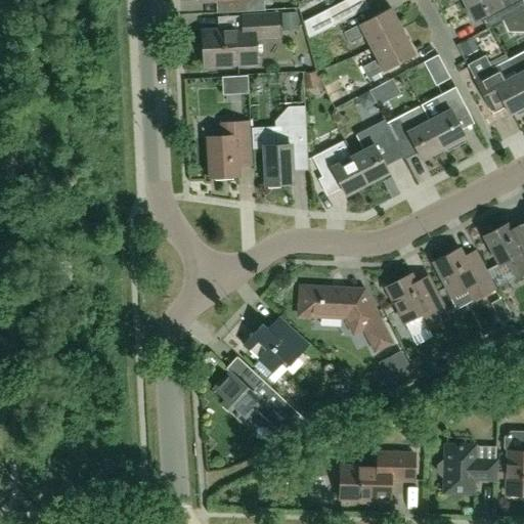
[(229,0),(230,12),(251,11),(264,11),(263,0),(201,0),(229,0)]
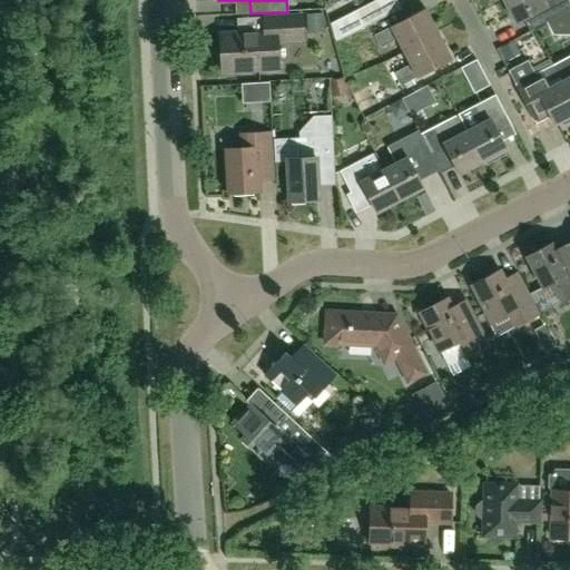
[(569,0),(503,0),(516,25),(541,11),(544,17),(548,22),(569,10),(569,0)]
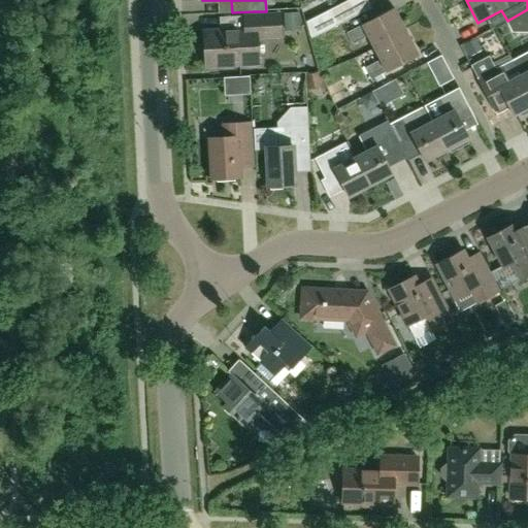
[(341,24),(333,8),(306,22),(310,39),(341,24)]
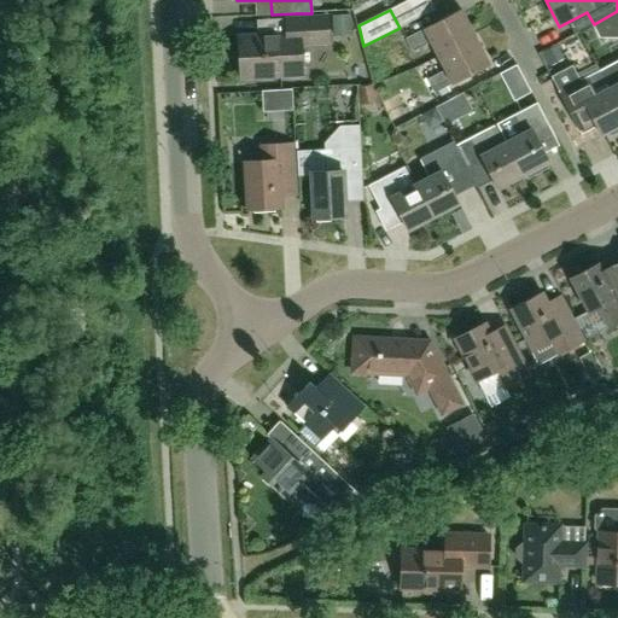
[(438,57),(474,38),(460,10),(404,39),(412,53),(431,42),(438,57)]
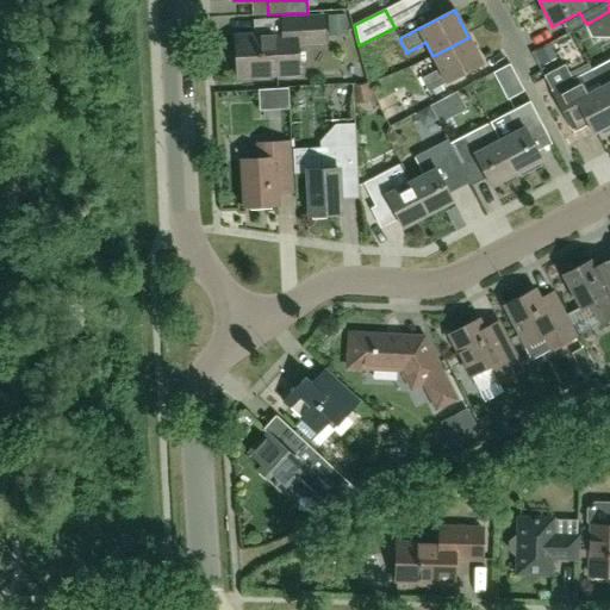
[(280,18),(281,35),(255,36),(236,37),(237,75),(298,73),(297,44),(324,43),(323,16),(280,18)]
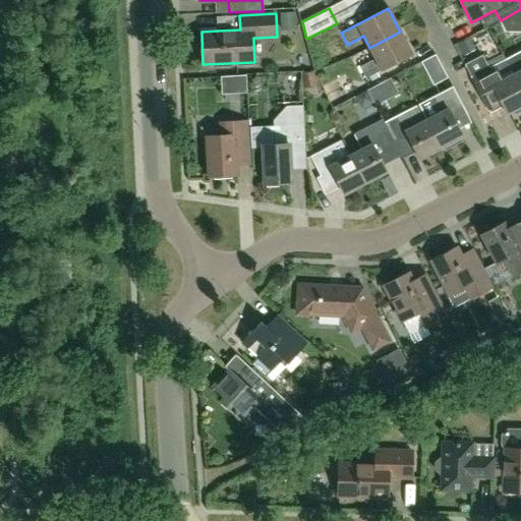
[(400,32),(369,48),(375,59),(360,67),(366,79),(412,55),(400,32)]
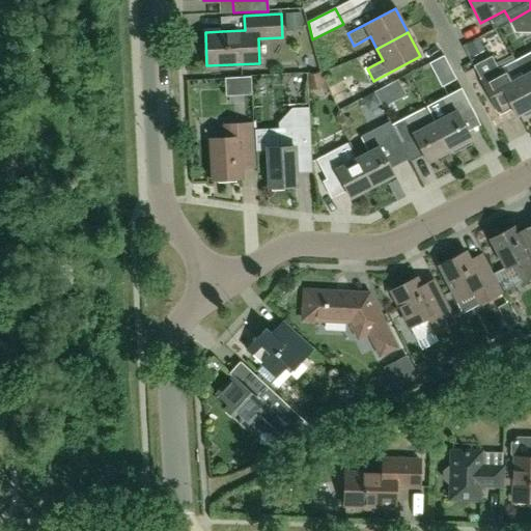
[(530,52),(514,61),(530,92),(530,52)]
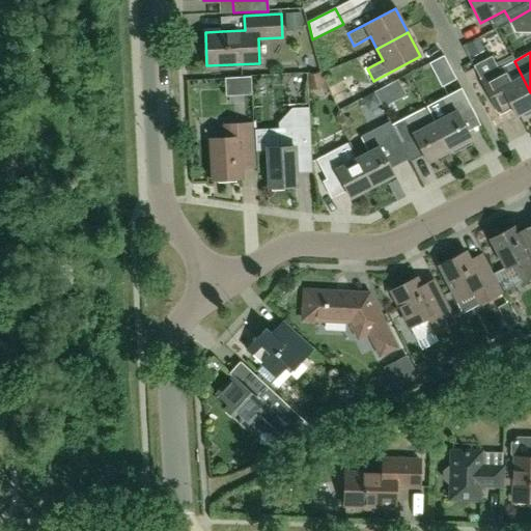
[(530,92),(514,61),(503,66),(496,54),(473,66),(499,116),(505,112),(511,109),(515,117),(520,115),(525,117),(530,113),(530,92)]
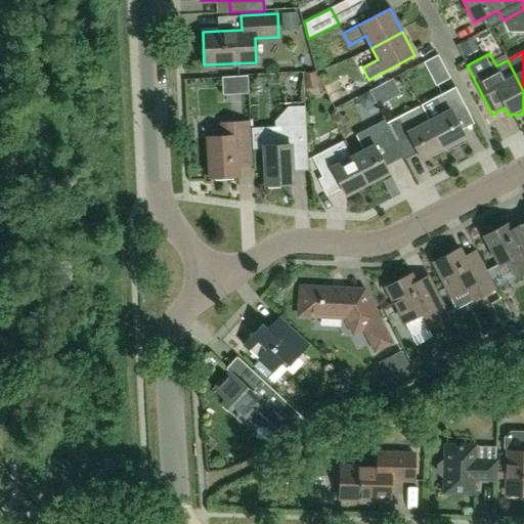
[(303,74),(304,90),(320,84),(315,73),(303,74)]
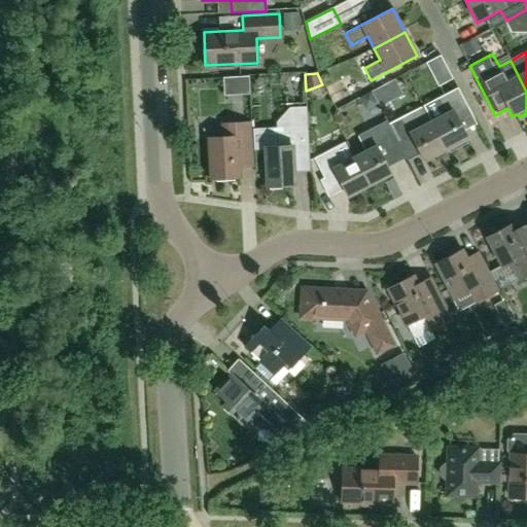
[(358,86),(348,94),(358,107),(367,100),(358,86)]
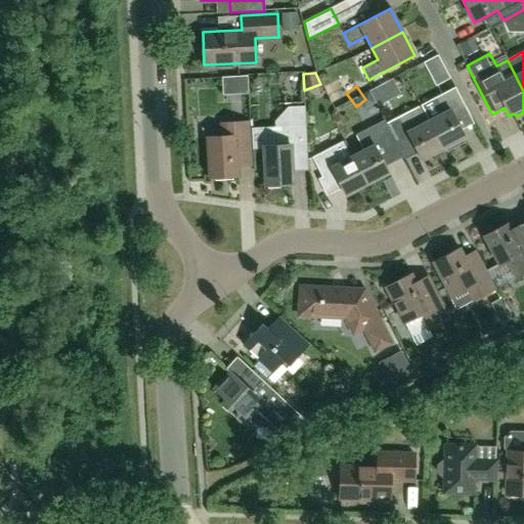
[(443,149),(445,148),(447,153),(464,143),(462,140),(465,138),(454,119),(462,116),(467,113),(454,88),(420,106),(443,149)]
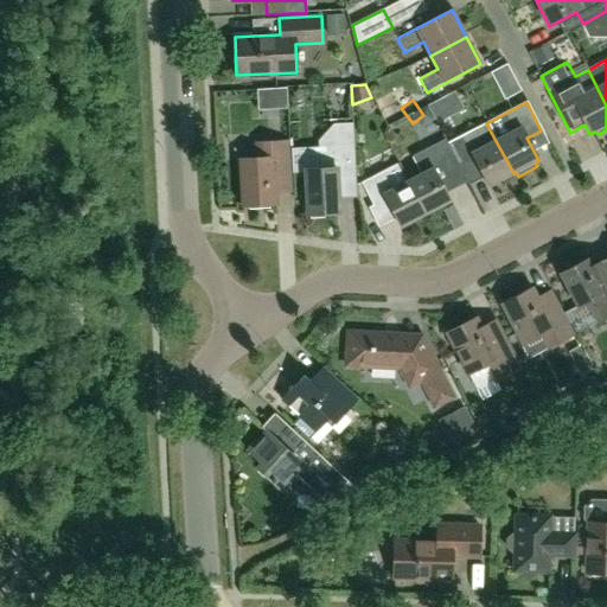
[(489,186),(513,173),(486,123),(447,144),(459,167),(467,164),(474,160),(489,186)]
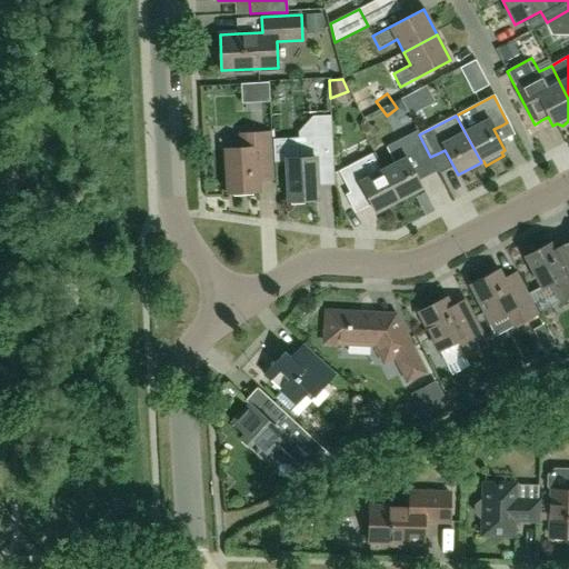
[(332,167),(331,137),(330,118),(313,119),(300,133),(301,139),(301,161),(286,162),(288,201),(317,200),(317,187),(316,167),(332,167)]
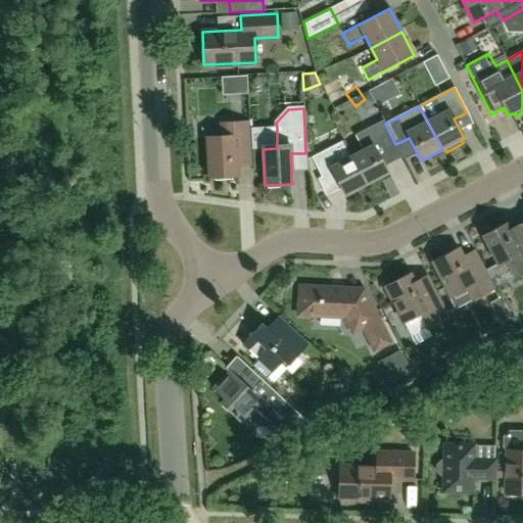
[(251,167),(248,147),(247,122),(221,124),(221,136),(206,136),(209,177),(237,175),(237,168),(244,167),(251,167)]
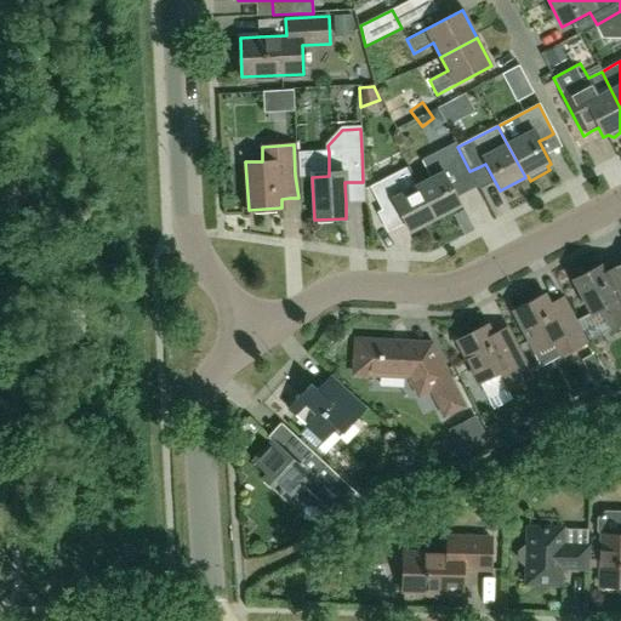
[(417,186),(434,220),(460,206),(446,178),(453,176),(460,172),(446,147),(421,160),(431,178),(417,186)]
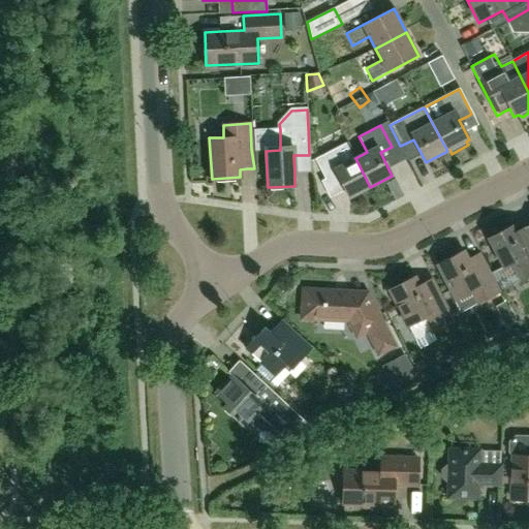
[(370,187),(355,158),(347,143),(314,159),(325,181),(331,178),(337,175),(348,198),(370,187)]
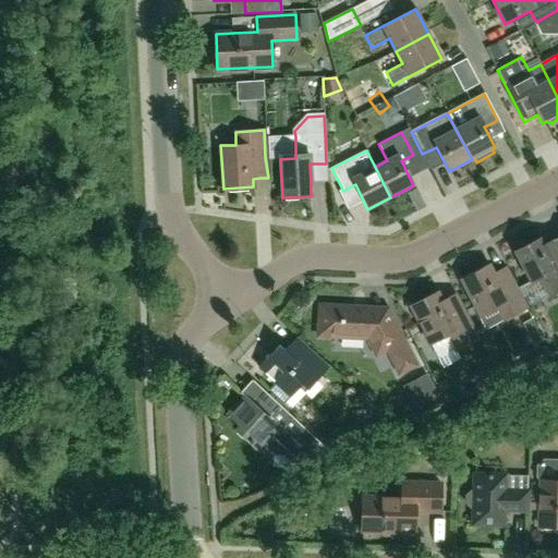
[(557,291),(557,241),(556,239),(550,242),(544,245),(541,239),(514,252),(531,282),(542,276),(552,295),(557,291)]
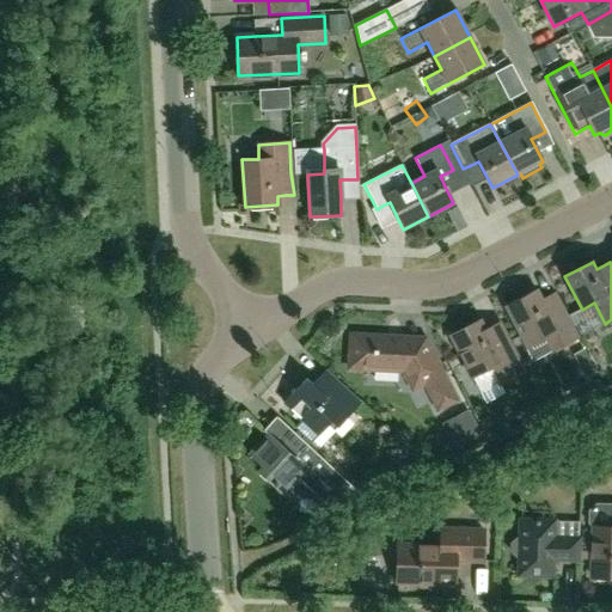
[(545,338),(552,352),(577,338),(563,313),(550,319),(540,300),(536,292),(506,307),(527,348),(545,338)]
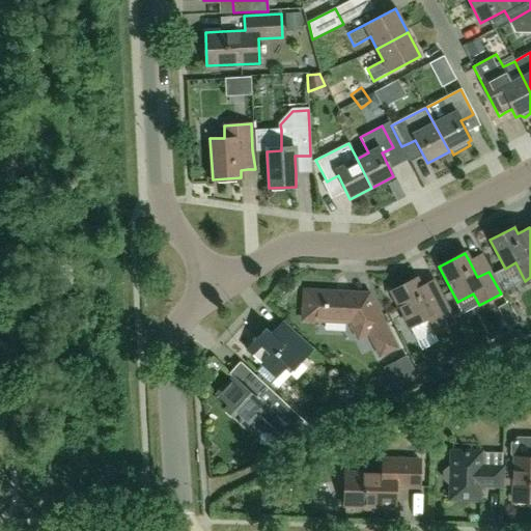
[(455,323),(442,297),(435,278),(427,282),(419,285),(416,279),(390,292),(417,343),(455,323)]
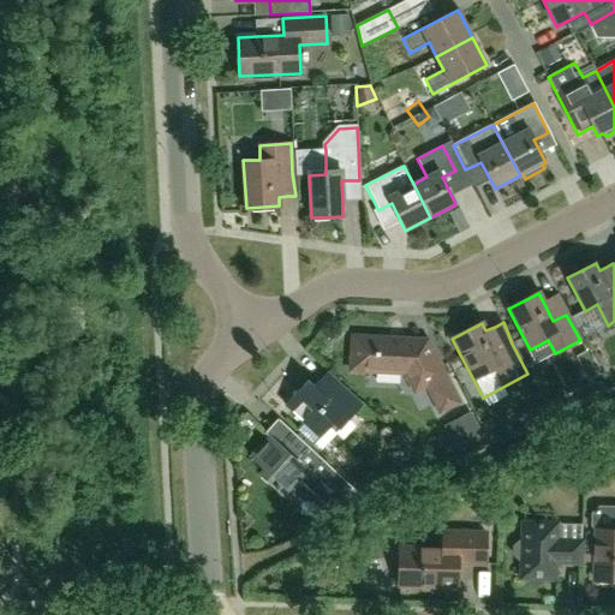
[(425,389),(439,413),(457,405),(425,342),(405,341),(352,339),(351,371),(405,374),(415,395),(425,389)]
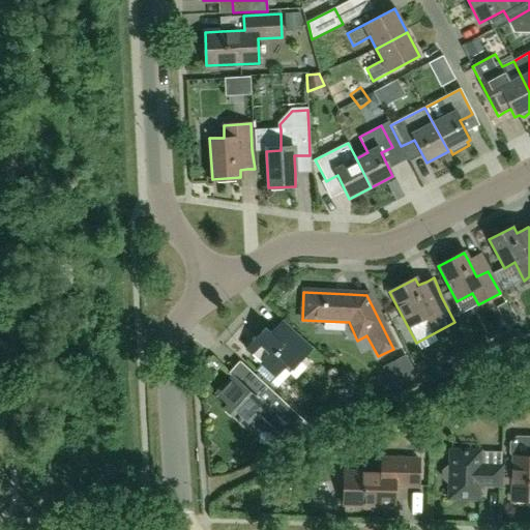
[(245,350),(261,364),(256,371),(270,384),(275,378),(276,379),(287,367),(291,372),(312,350),(281,321),(275,327),(269,333),(265,329),(245,350)]
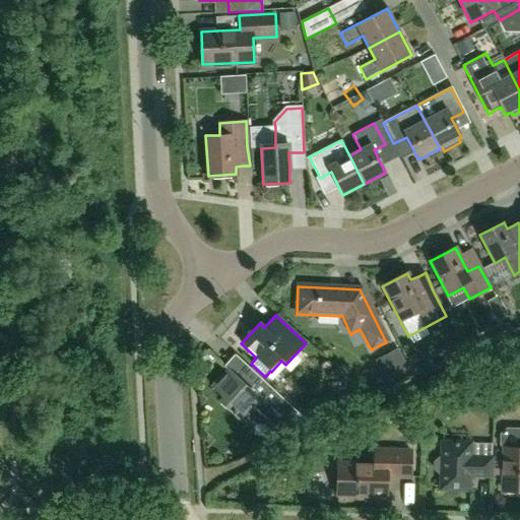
[(306,421),(284,403),(249,369),(244,375),(238,381),(228,371),(213,387),(224,397),(220,402),(239,419),(252,406),(282,434),(306,421)]
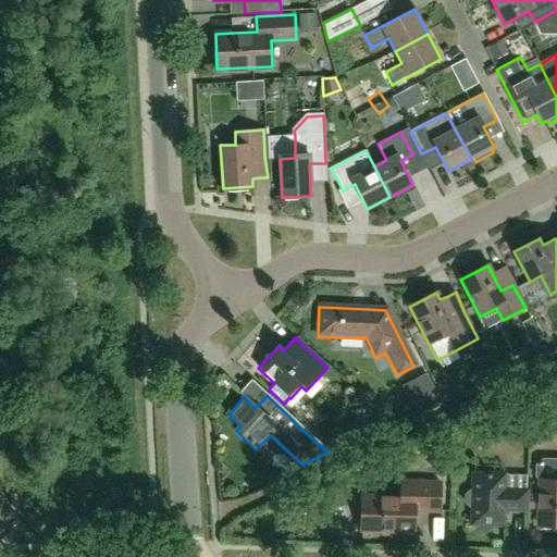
[(555,481),(540,481),(539,525),(556,525),(556,461),(555,465),(555,481)]
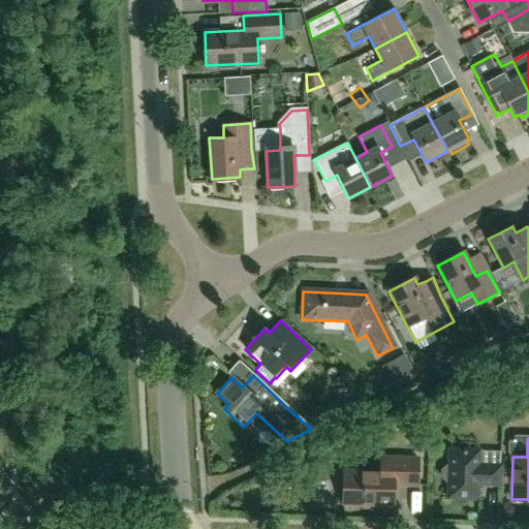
[(449,450),(449,465),(446,465),(440,470),(440,476),(445,483),(448,483),(448,498),(477,498),(477,484),(491,485),(499,485),(500,466),(499,466),(499,454),(478,453),(478,450),(449,450)]
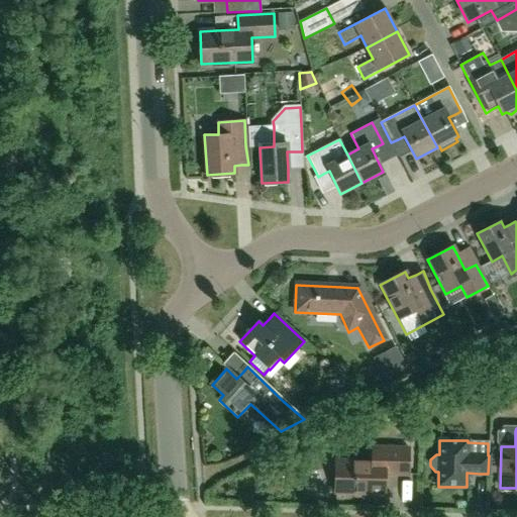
[(336,460),(335,473),(333,473),(331,474),(331,483),(333,485),(335,485),(335,493),(384,495),(385,474),(401,475),(408,475),(408,448),(373,447),(373,461),(336,460)]
